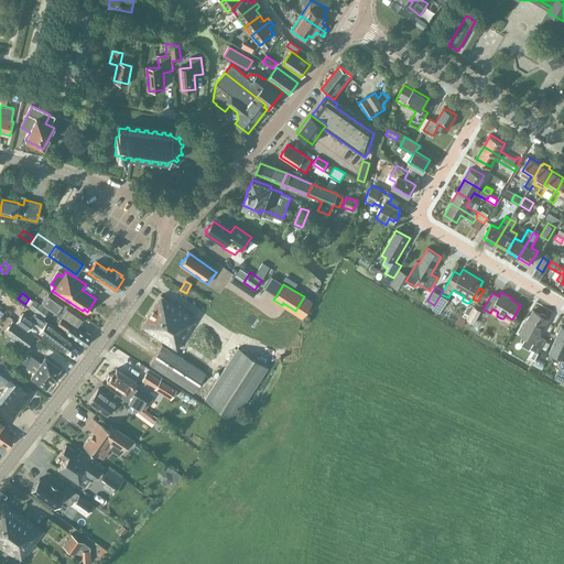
[(85,318),(49,293),(41,303),(60,316),(55,323),(56,325),(65,331),(65,332),(85,346),(93,335),(86,331),(85,333),(78,328),(85,318)]
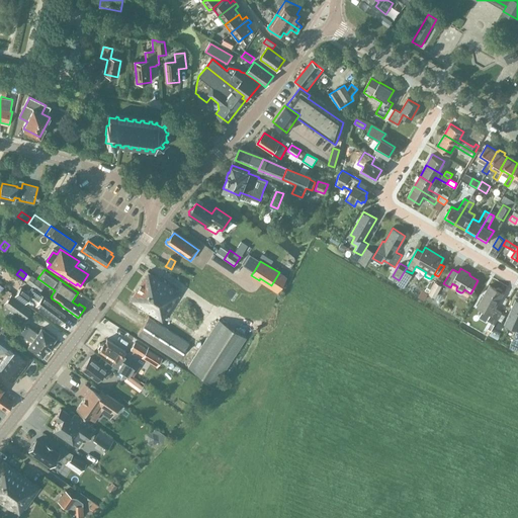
[(405,270),(399,280),(397,283),(404,288),(412,274),(405,270)]
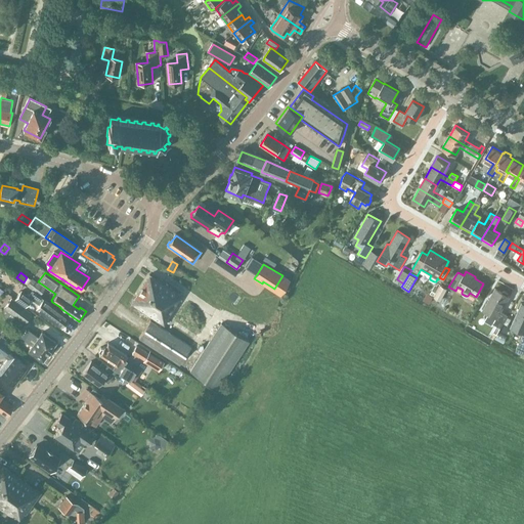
[(180,296),(149,276),(131,305),(160,323),(158,326),(149,321),(138,340),(179,366),(198,339),(176,324),(174,326),(167,322),(177,305),(175,304),(180,296)]
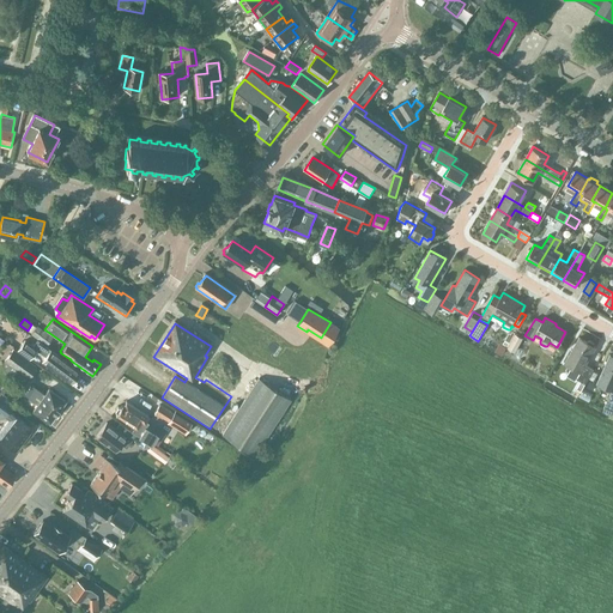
[(37,326),(36,328),(31,334),(47,346),(53,338),(37,326)]
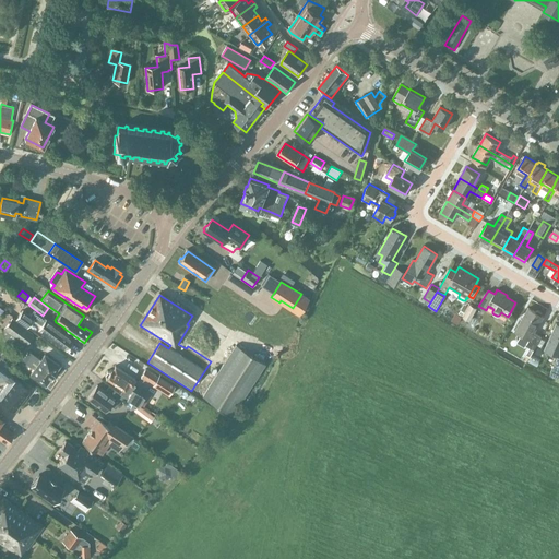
[(464,304),(458,313),(463,317),(467,309),(468,307),(468,306),(470,305),(466,302),(465,305),(464,304)]
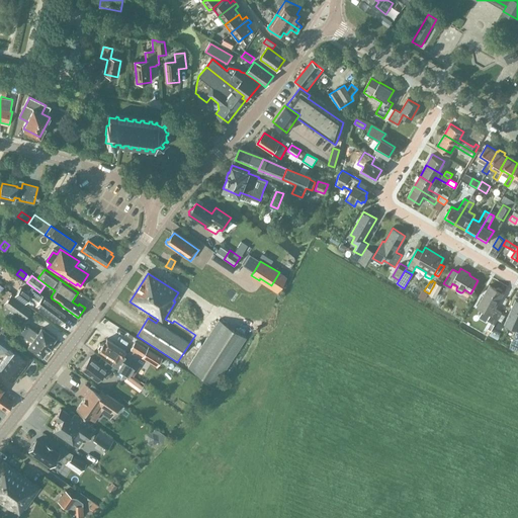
[(490,285),(478,307),(483,311),(480,316),(487,320),(492,322),(488,329),(491,331),(497,320),(501,314),(502,312),(495,308),(503,293),(502,292),(502,291),(502,289),(499,287),(497,288),(496,289),(490,285)]
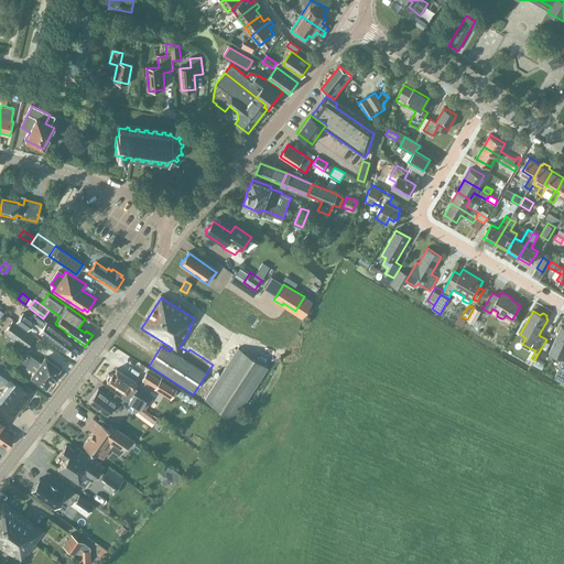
[(467,320),(466,320),(474,324),(478,316),(472,312),(467,320)]
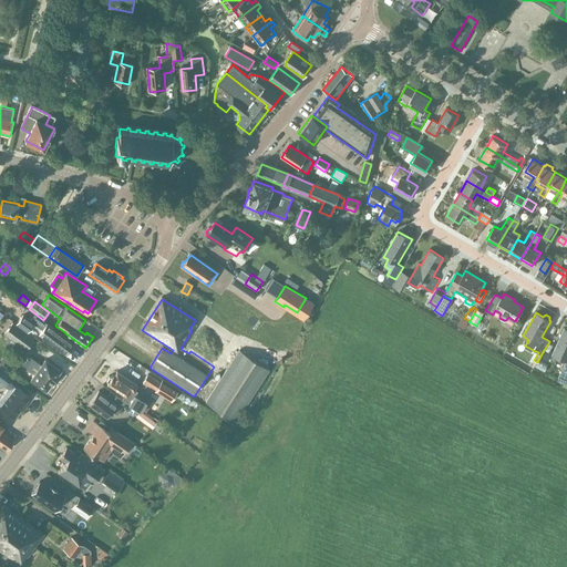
[(40,333),(65,354),(73,344),(35,315),(32,319),(43,328),(40,333)]
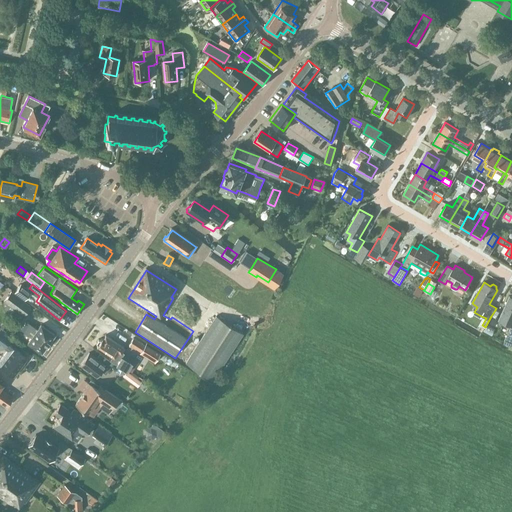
[(21,285),(14,293),(24,301),(30,292),(21,285)]
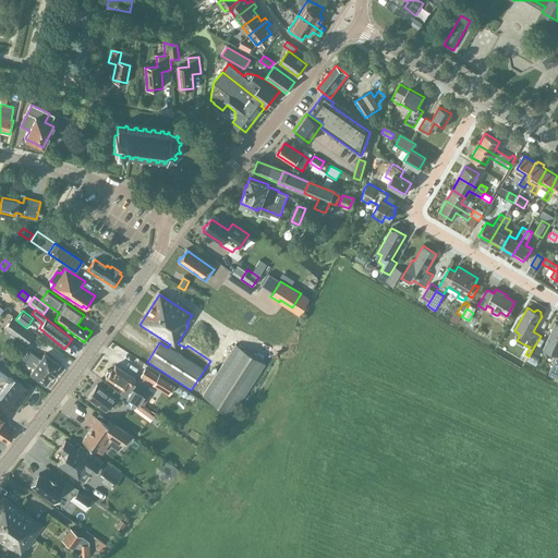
[(4,328),(25,344),(34,334),(12,318),(4,328)]
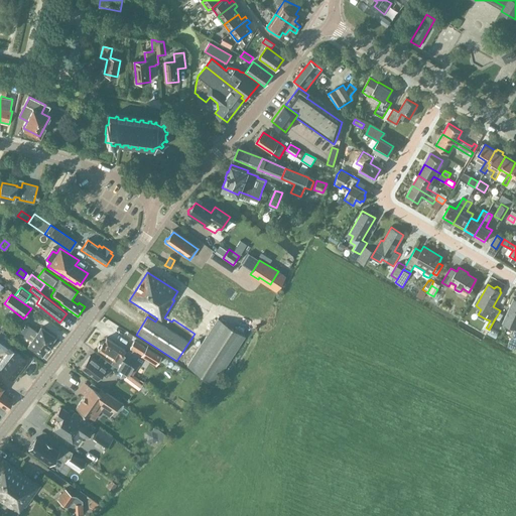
[(515,348),(515,347),(515,297),(515,298),(514,299),(513,298),(503,321),(515,327),(508,345),(515,348)]
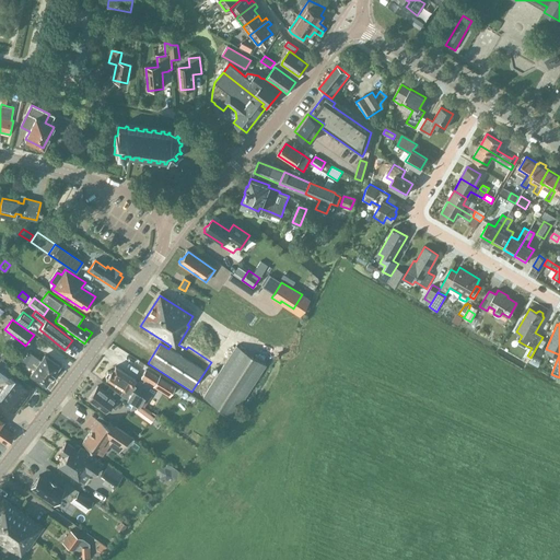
[(231,418),(265,366),(235,348),(202,399),(231,418)]
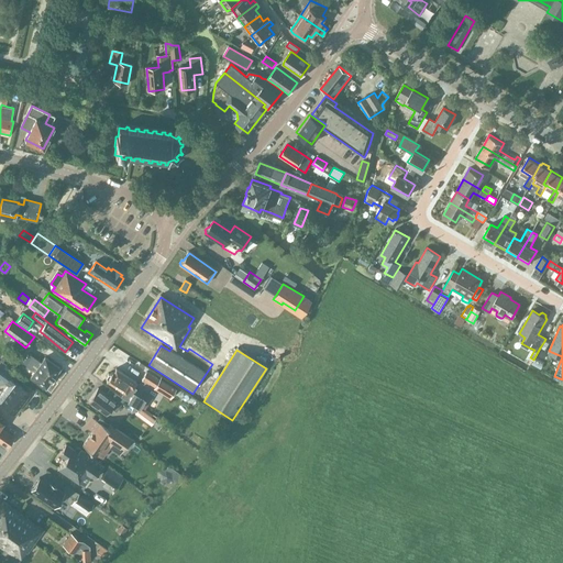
[(30,353),(23,363),(34,371),(30,376),(46,388),(61,368),(44,356),(41,362),(30,353)]
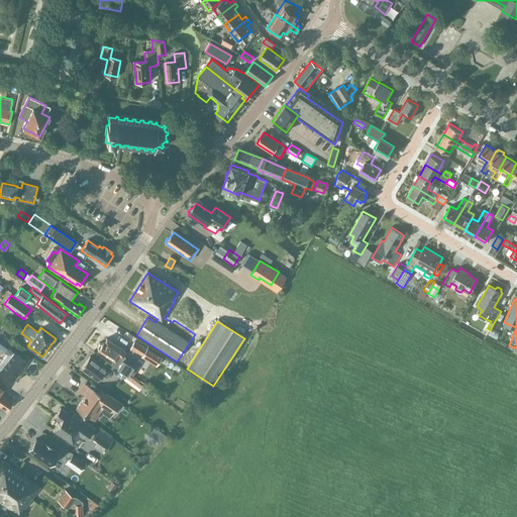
[(11,343),(1,336),(0,334),(0,347),(5,351),(8,347),(11,343)]
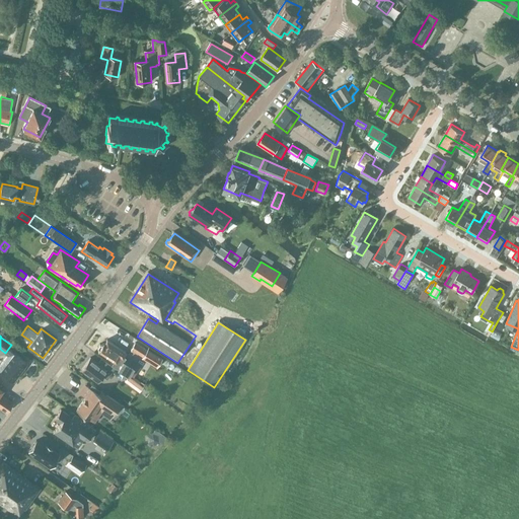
[(122,358),(126,352),(106,341),(104,345),(102,344),(101,346),(100,345),(97,349),(99,350),(98,352),(117,363),(120,357),(122,358)]
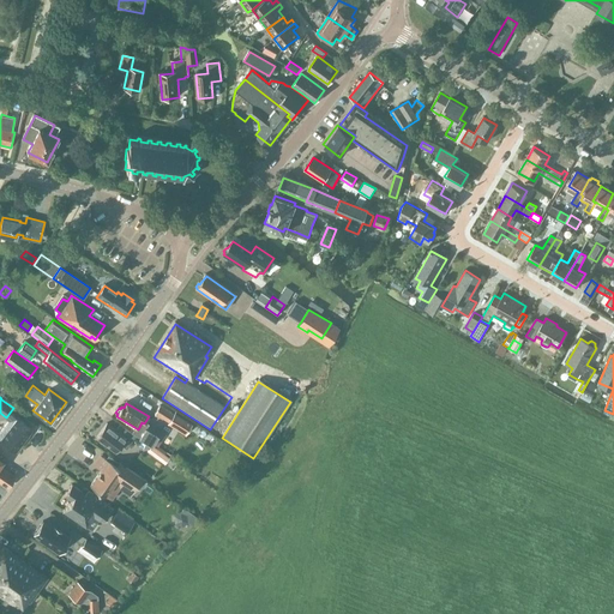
[(156,414),(168,422),(174,415),(161,405),(156,414)]
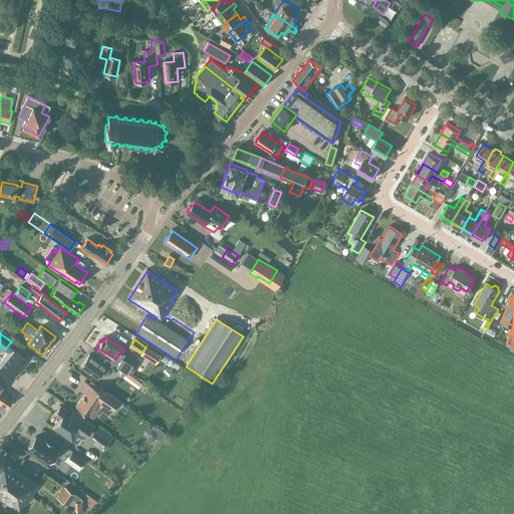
[(0,360),(0,366),(1,367),(14,377),(24,363),(27,358),(22,355),(14,349),(8,345),(5,349),(7,351),(0,360)]
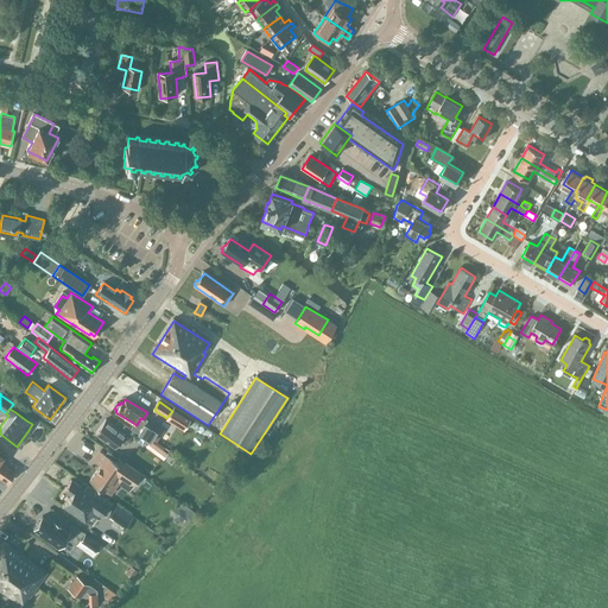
[(95,432),(115,447),(119,442),(121,443),(122,442),(126,444),(134,431),(122,422),(118,428),(106,418),(95,432)]
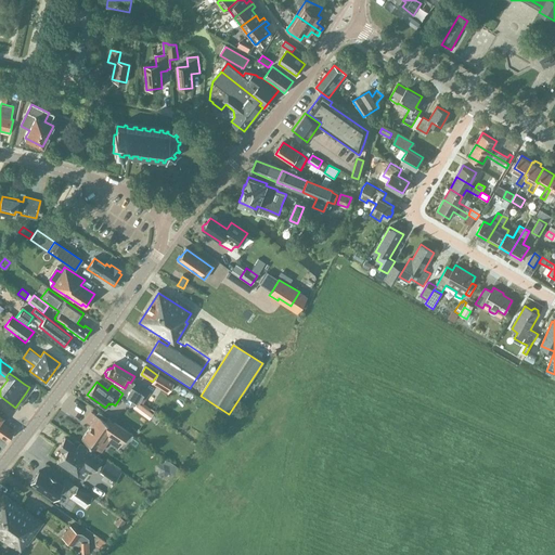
[(131,386),(126,395),(138,402),(143,394),(131,386)]
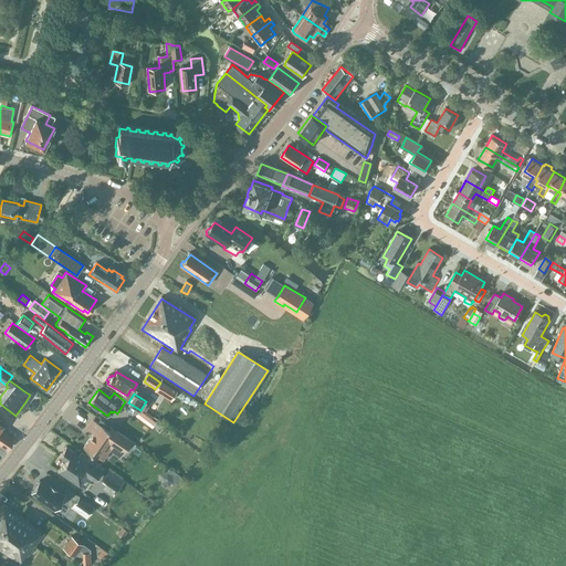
[(146,415),(142,420),(152,428),(156,422),(146,415)]
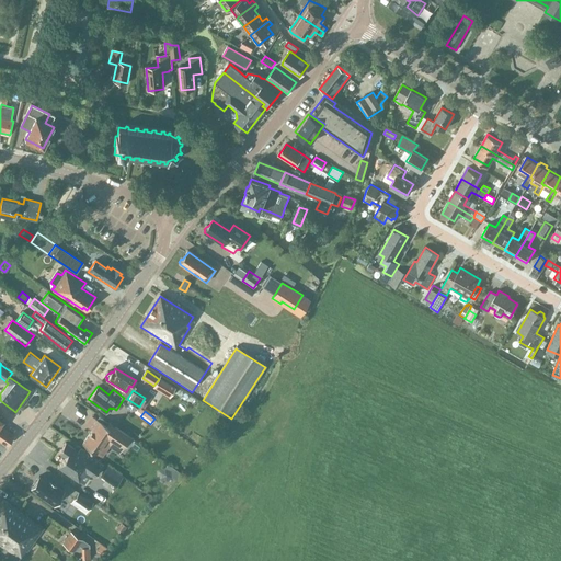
[(0,439),(7,445),(13,436),(0,426),(0,425),(3,421),(0,419),(0,439)]
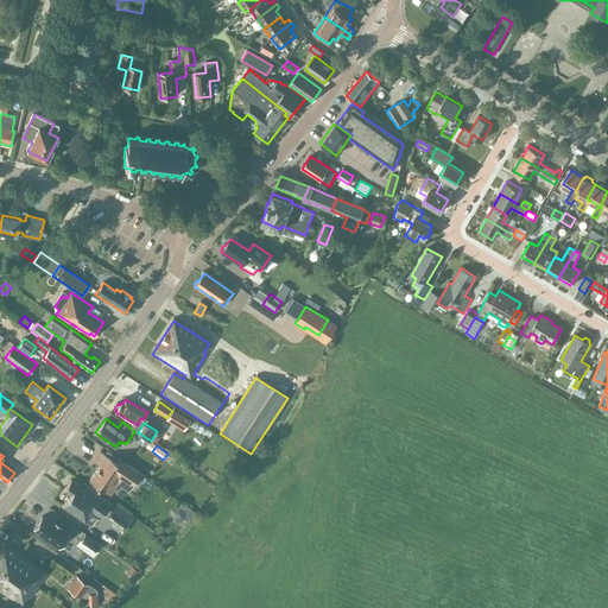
[(116,462),(103,454),(96,463),(101,466),(90,481),(106,492),(111,495),(126,473),(137,481),(141,474),(119,458),(116,462)]
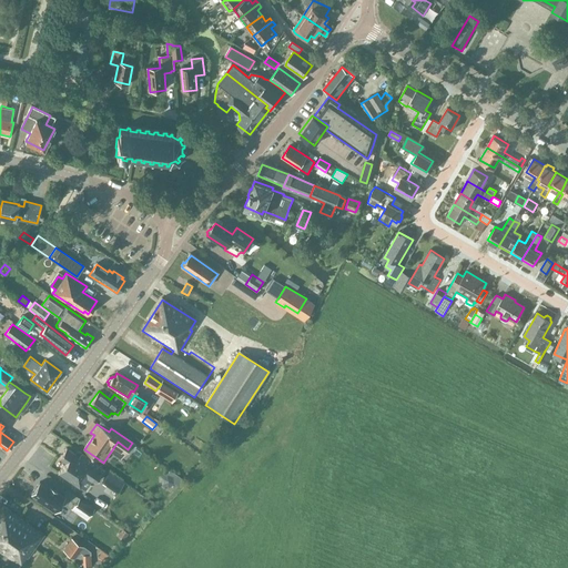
[(104,470),(104,469),(81,454),(79,457),(67,448),(59,458),(66,463),(59,474),(80,488),(81,487),(79,485),(80,484),(85,476),(91,480),(94,483),(104,470)]
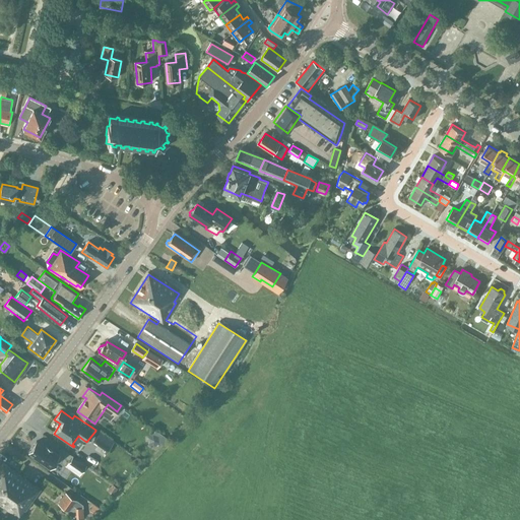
[(155,430),(152,434),(158,437),(159,443),(163,446),(168,438),(155,430)]
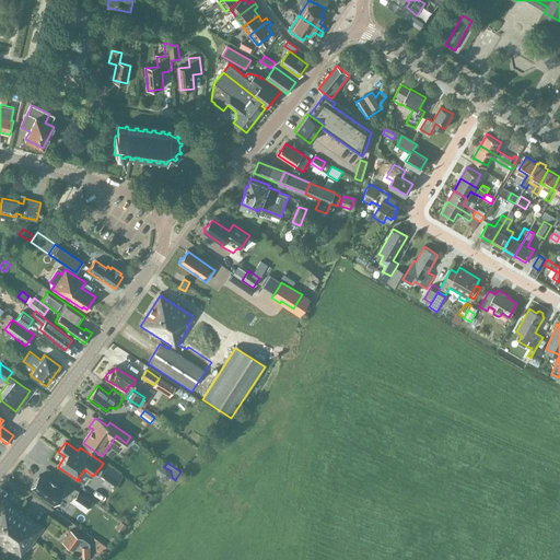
[(42,477),(39,476),(32,487),(34,488),(33,490),(54,504),(63,490),(43,476),(42,477)]
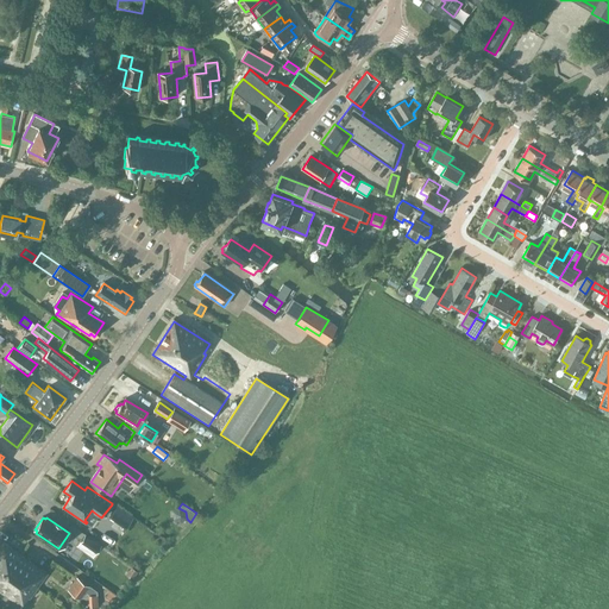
[(101,545),(86,534),(80,542),(88,547),(86,552),(93,557),(101,545)]
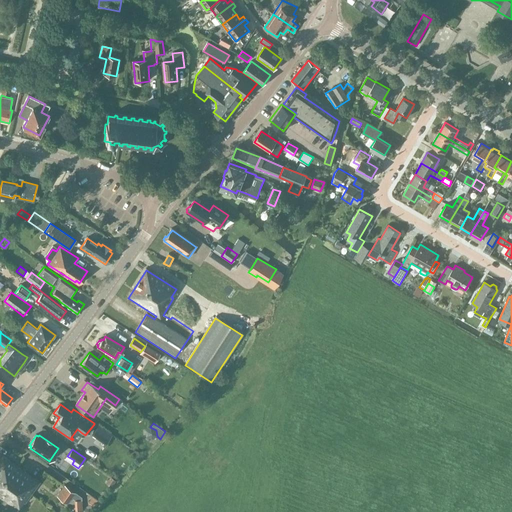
[(3,457),(0,461),(0,498),(17,510),(23,502),(25,503),(40,482),(3,457)]
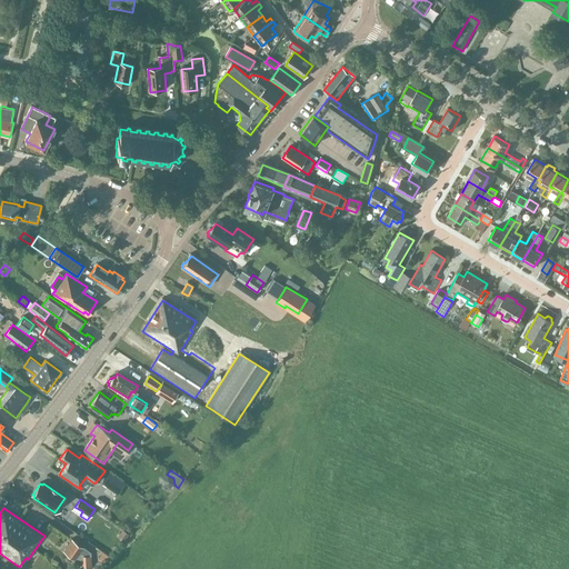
[(62,550),(75,559),(85,547),(72,538),(62,550)]
